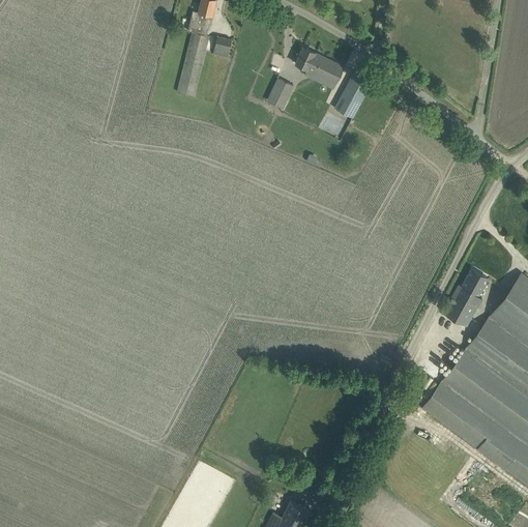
[(208,0),(199,0),(197,15),(210,18),(211,11),(213,1),(208,0)]
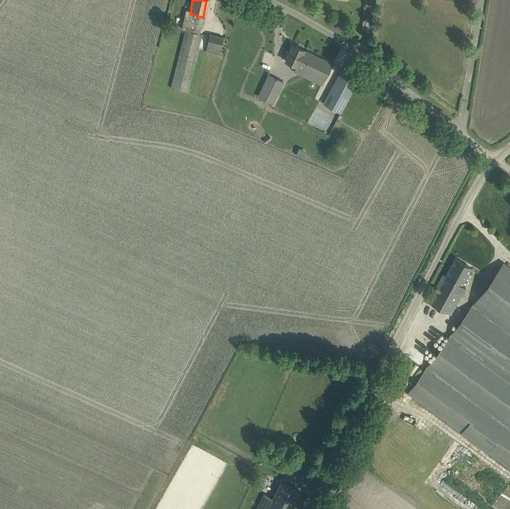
[(184,33),(170,91),(186,95),(200,37),(198,36),(200,26),(182,22),(180,32),(184,33)]
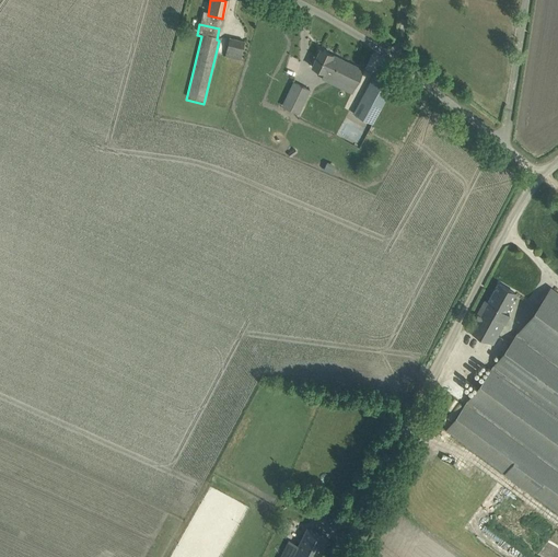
[(223,59),(239,62),(242,44),(228,41),(223,59)]
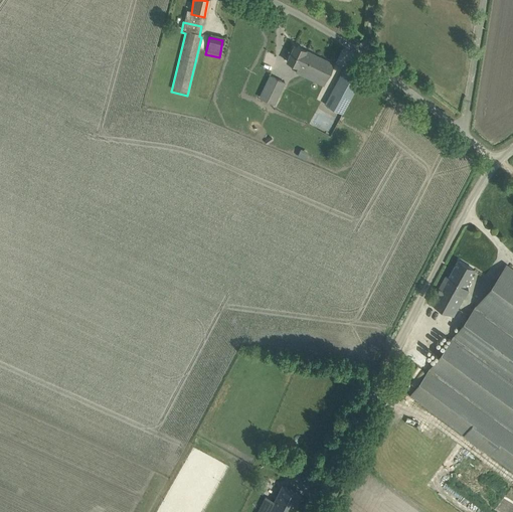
[(285,63),(325,82),(332,66),(293,47),(285,63)]
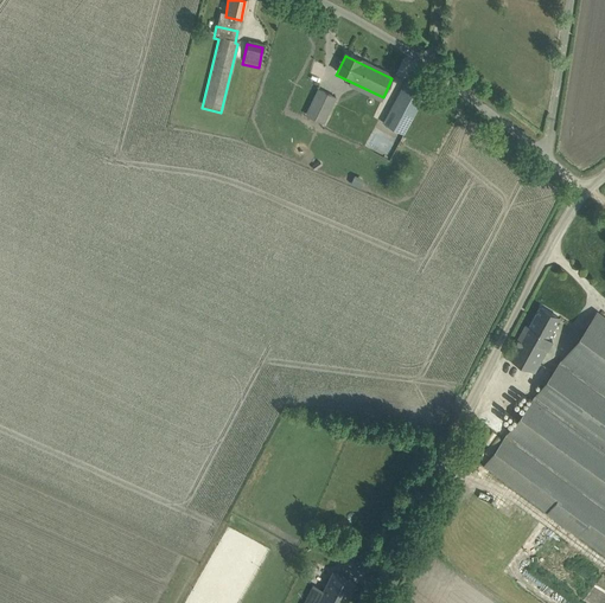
[(381,126),(402,138),(425,95),(403,84),(381,126)]
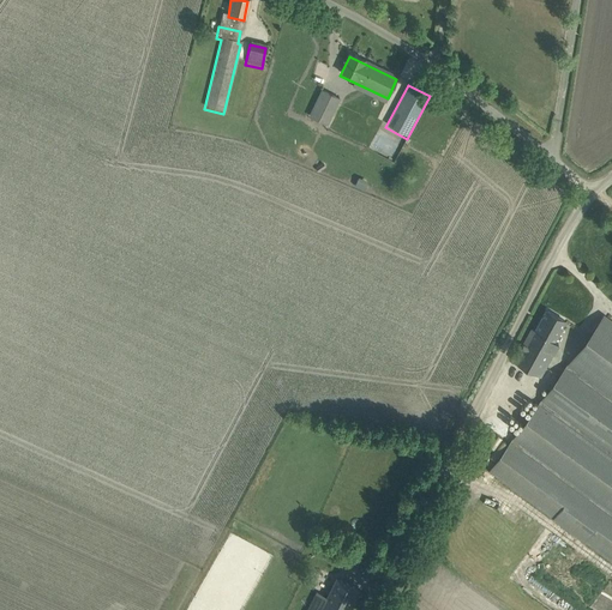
[(307,119),(325,127),(337,102),(321,94),(307,119)]
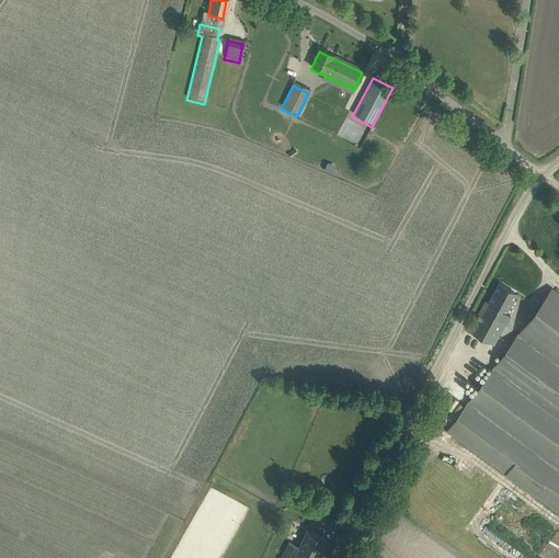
[(504,315),(514,296),(497,286),(487,305),(483,304),(467,333),(492,348),(509,317),(504,315)]
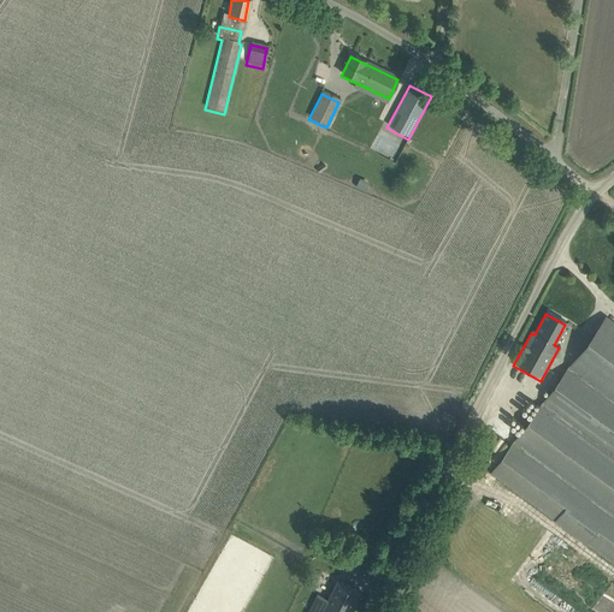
[(490,475),(613,566),(613,326),(606,320),(490,475)]
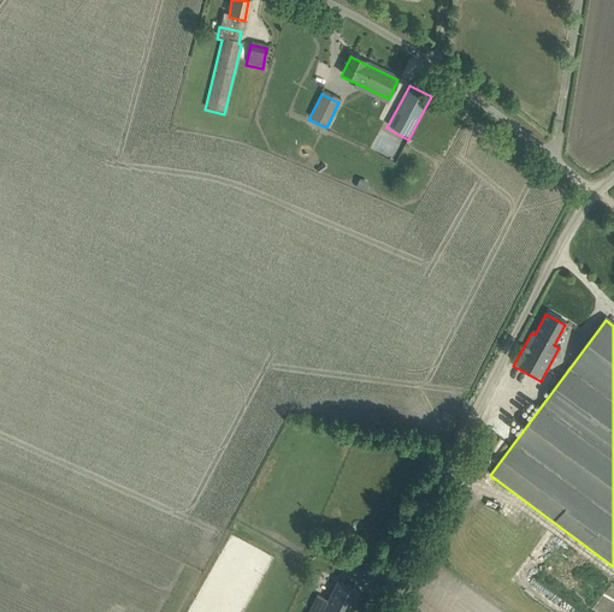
[(348,611),(358,594),(336,583),(326,602),(316,598),(308,611),(348,611)]
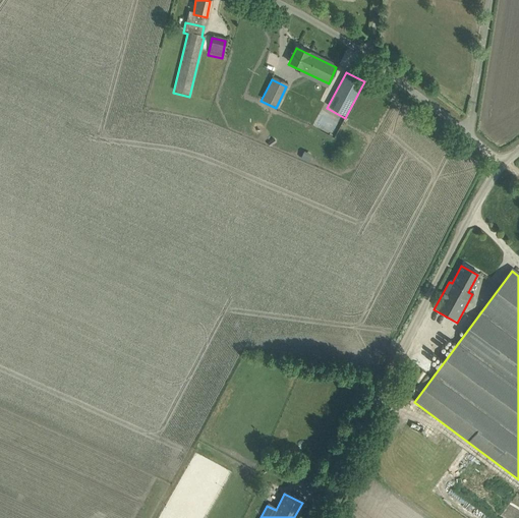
All buildings are outlined.
